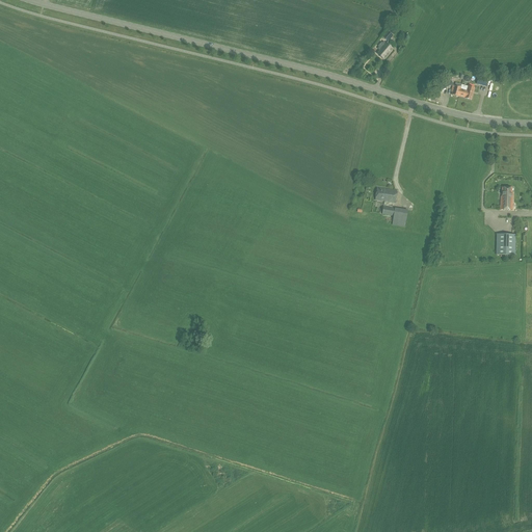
[(383,37),(388,42),(393,35),(389,31),(383,37)]
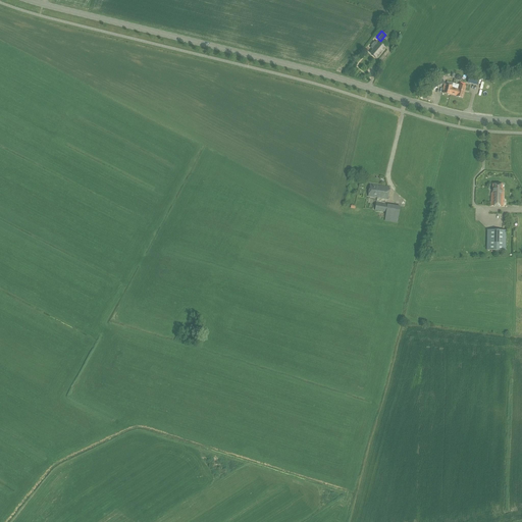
[(370,52),(376,58),(385,48),(378,43),(370,52)]
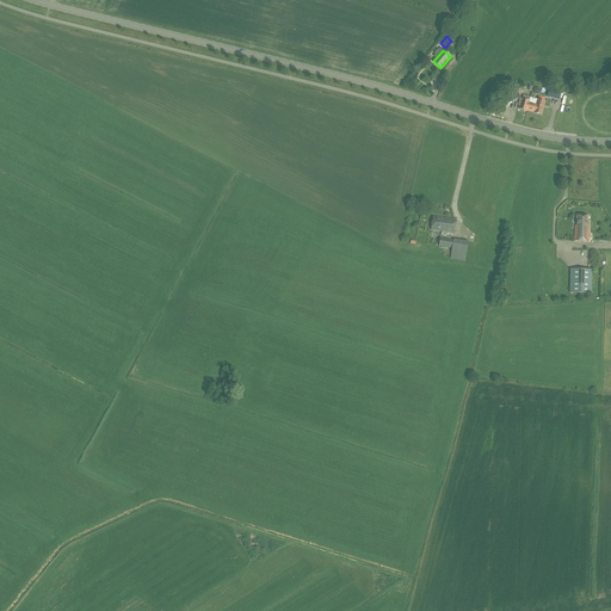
[(500,99),(504,106),(517,98),(516,97),(519,94),(516,90),(500,99)]
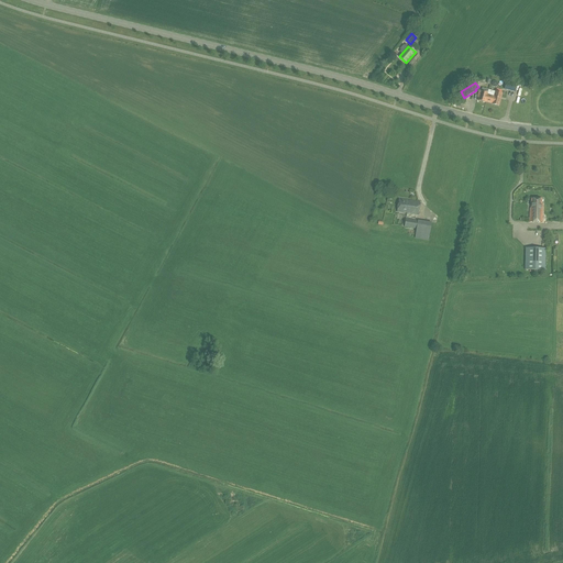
[(505,89),(516,92),(517,85),(506,83),(505,89)]
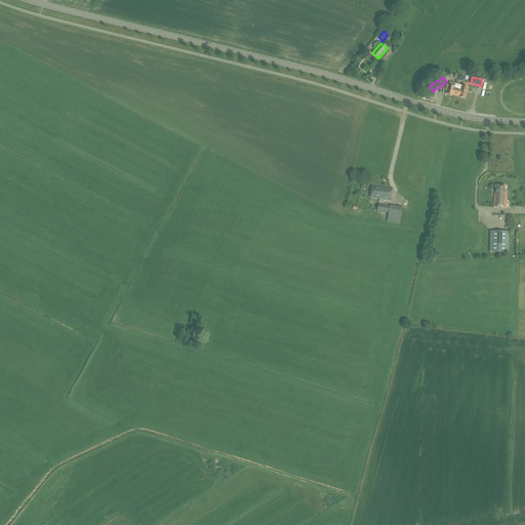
[(453,95),(455,87),(453,86),(454,83),(449,82),(448,85),(446,85),(445,90),(446,91),(446,93),(453,95)]
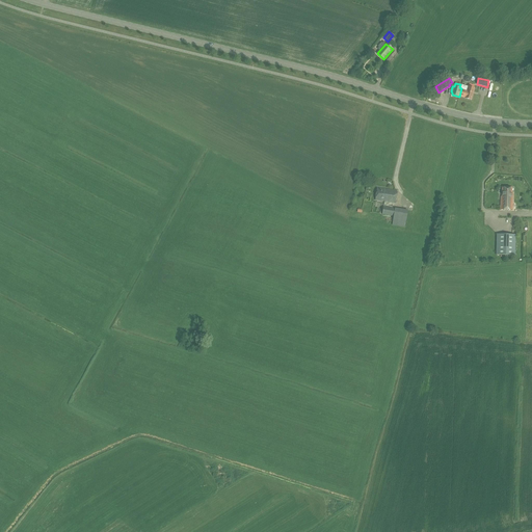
[(466,98),(472,100),(475,88),(461,85),(461,88),(459,97),(466,98)]
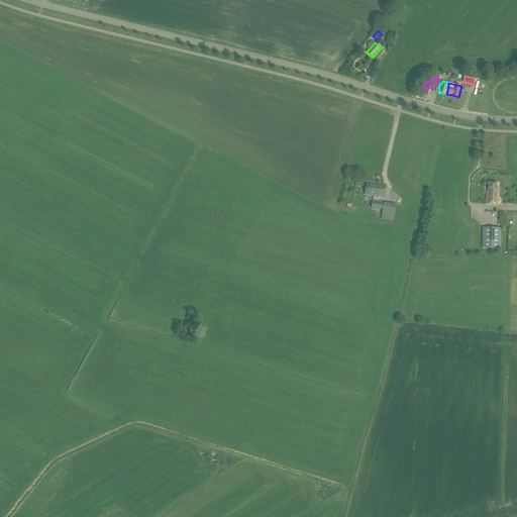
[(365,194),(384,197),(386,186),(367,183),(365,194)]
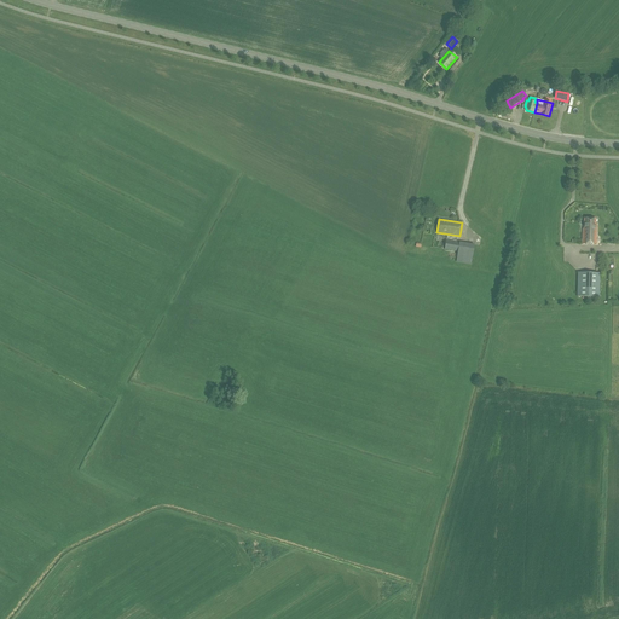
[(583,243),(596,244),(597,224),(596,224),(596,219),(584,219),(584,229),(583,229),(583,243)]
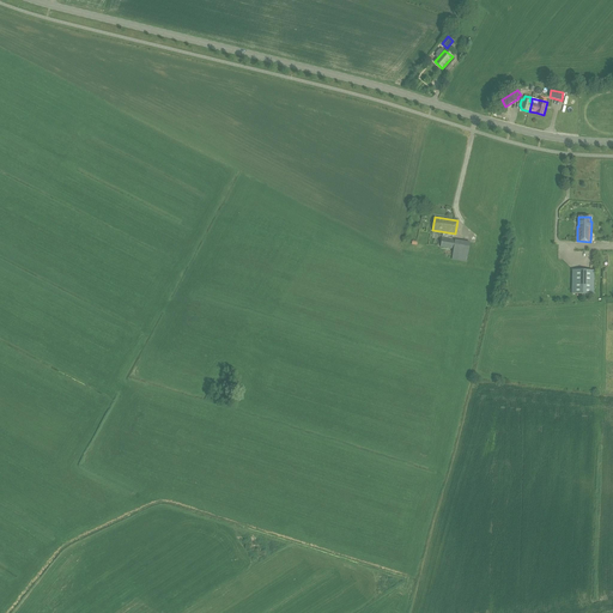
[(442,240),(441,247),(453,249),(454,241),(442,240)]
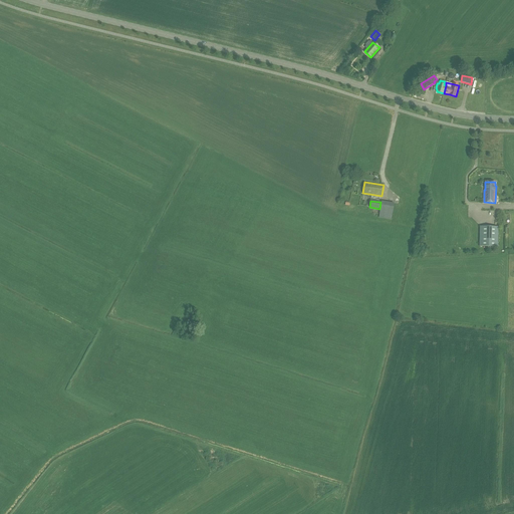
[(375,232),(383,236),(388,226),(379,223),(375,232)]
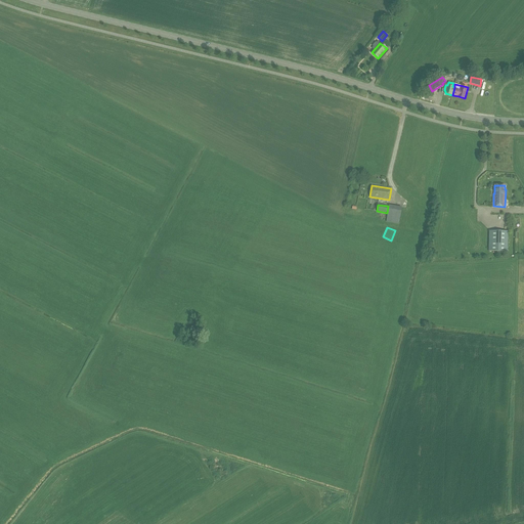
[(488,251),(508,251),(508,230),(489,230),(488,251)]
